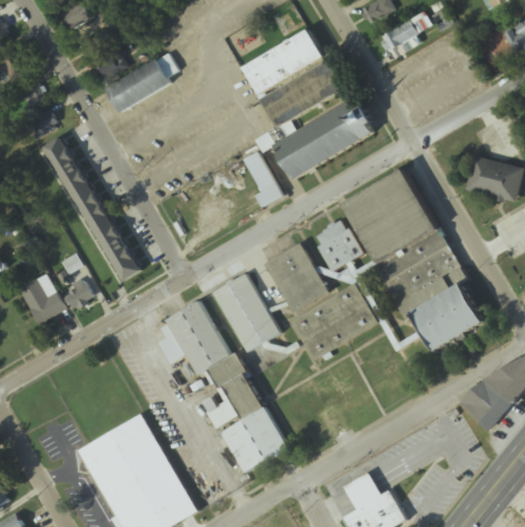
[(56,15),(66,30),(89,16),(80,0),(56,15)]
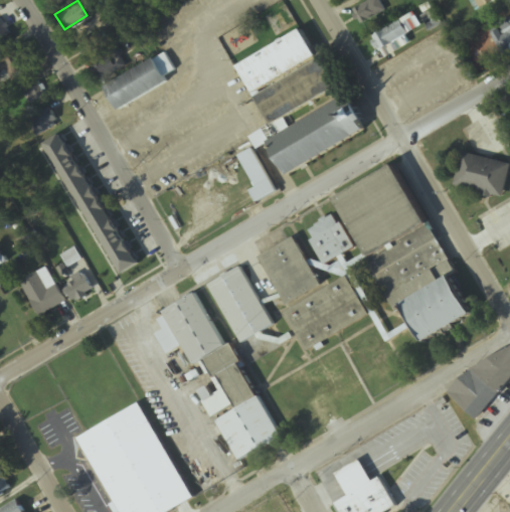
[(380,9),(375,0),(362,0),(349,9),(357,22),(380,9)]
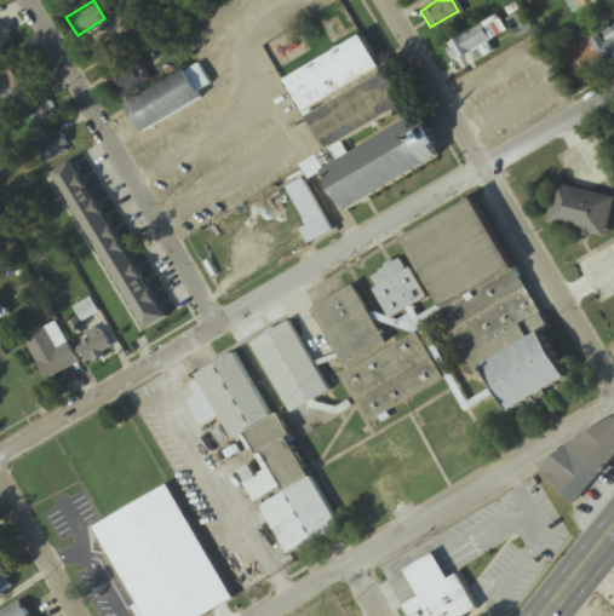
[(613,56),(613,19),(587,34),(602,62),(613,56)]
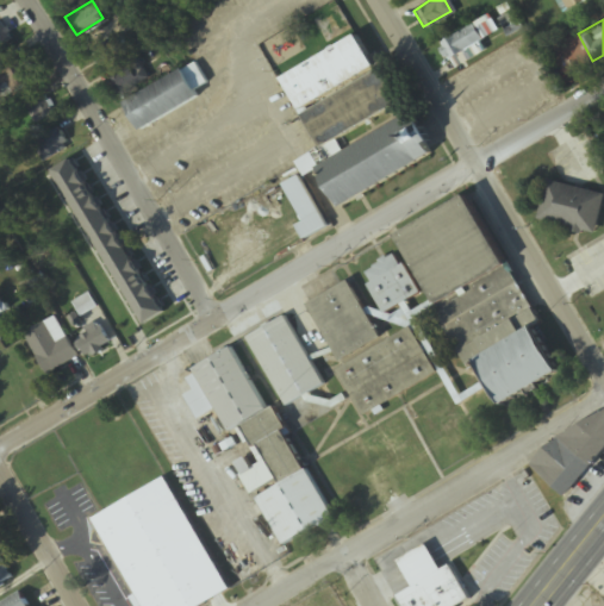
[(435,37),(441,57),(460,52),(461,56),(480,51),(473,26),(435,37)]
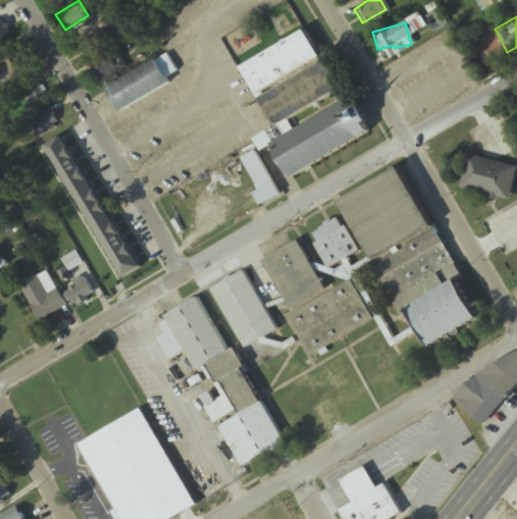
[(73,41),(82,55),(106,43),(98,28),(73,41)]
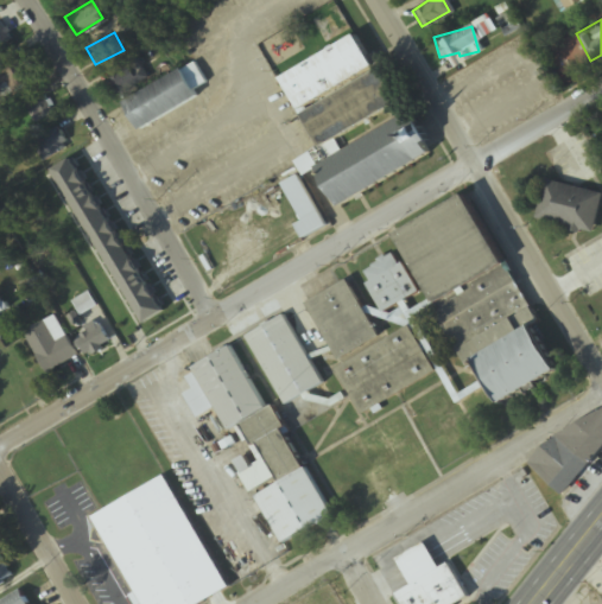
[(277,75),(295,107),(371,67),(352,33),(277,75)]
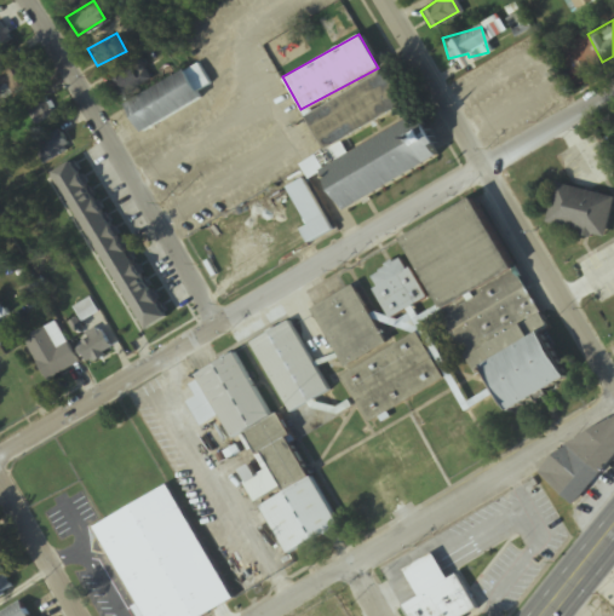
[(116,97),(147,80),(133,56),(103,72),(116,97)]
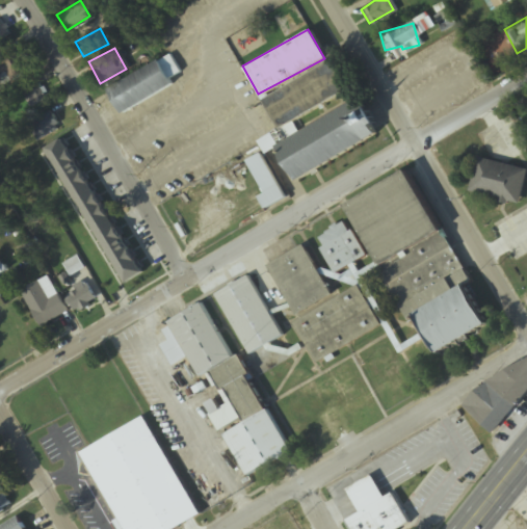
[(169,84),(165,77),(176,72),(167,54),(105,85),(117,111),(169,84)]
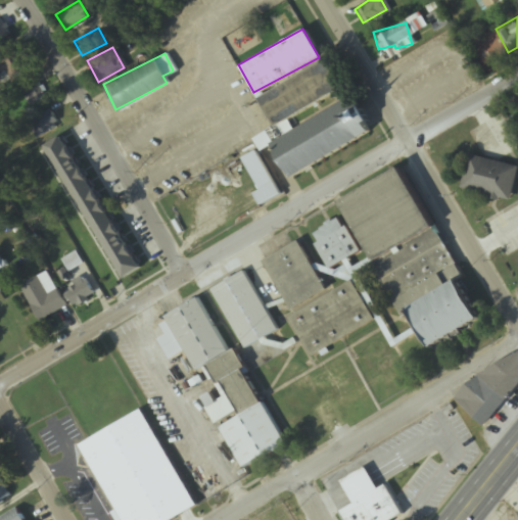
[(22,72),(18,54),(0,58),(0,78),(22,72)]
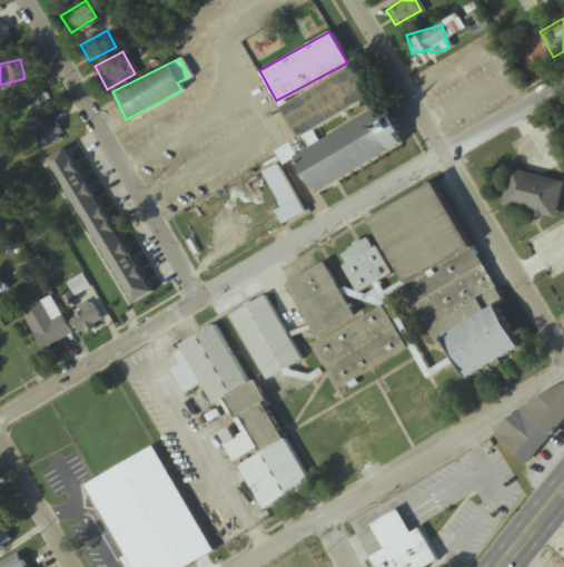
[(296,136),(370,95),(353,64),(279,105),(296,136)]
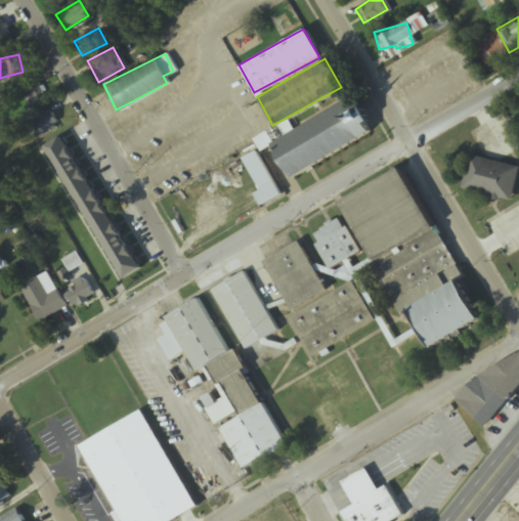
[(24,104),(41,96),(36,85),(18,93),(24,104)]
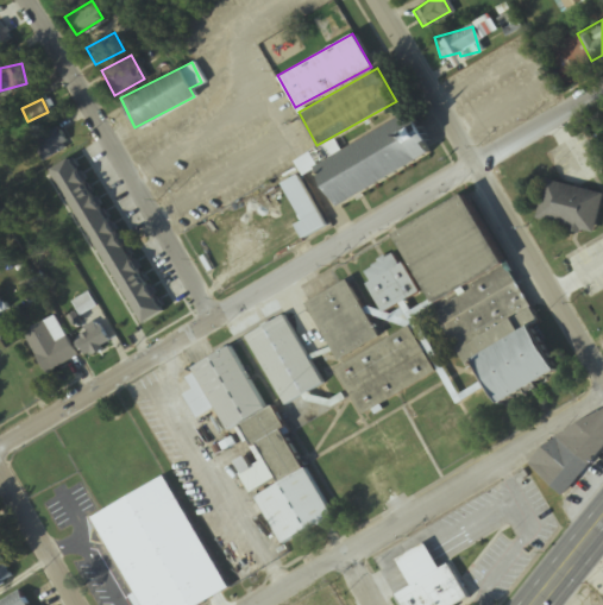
[(431,153),(410,113),(313,161),(333,201),(431,153)]
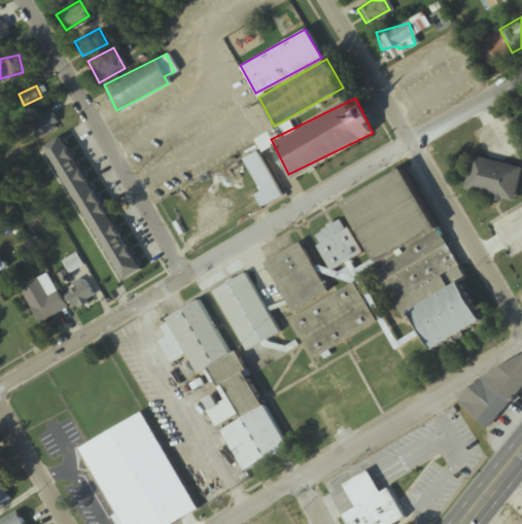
[(33,137),(56,127),(44,104),(22,114),(33,137)]
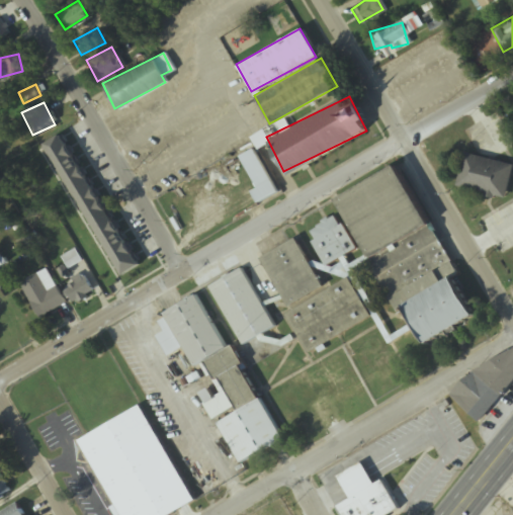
[(63,132),(44,142),(111,276),(132,266),(63,132)]
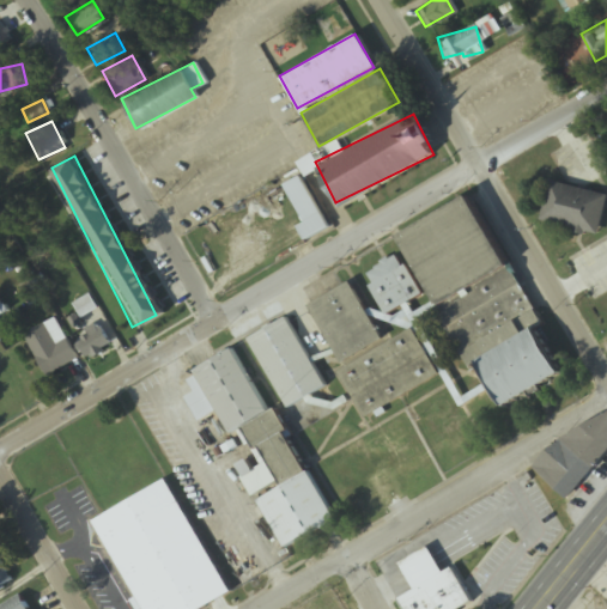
[(302,221),(295,225),(302,238),(325,226),(297,175),(281,183),(302,221)]
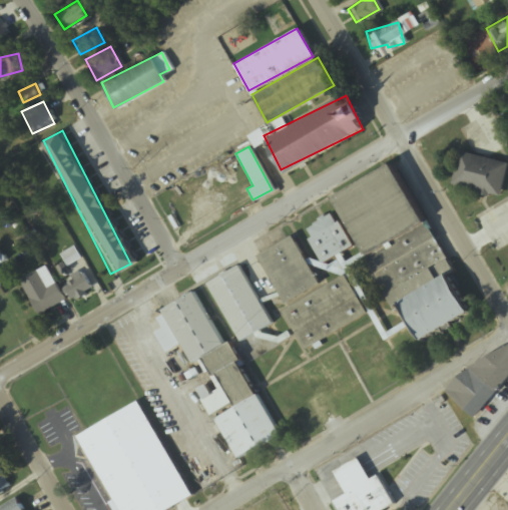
[(505,161),(456,150),(449,184),(497,194),(505,161)]
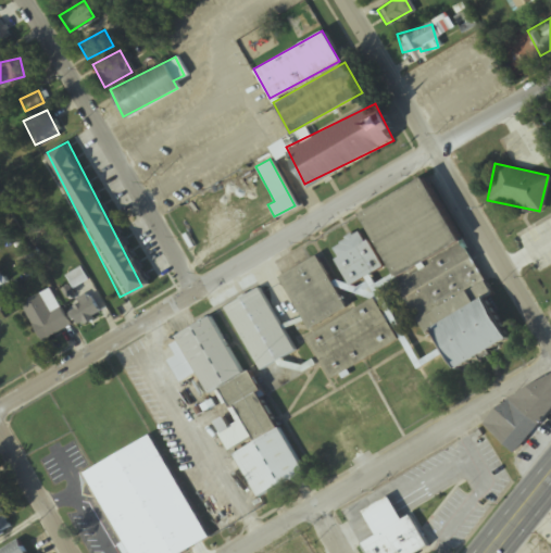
[(360,210),(392,273),(455,239),(424,177),(360,210)]
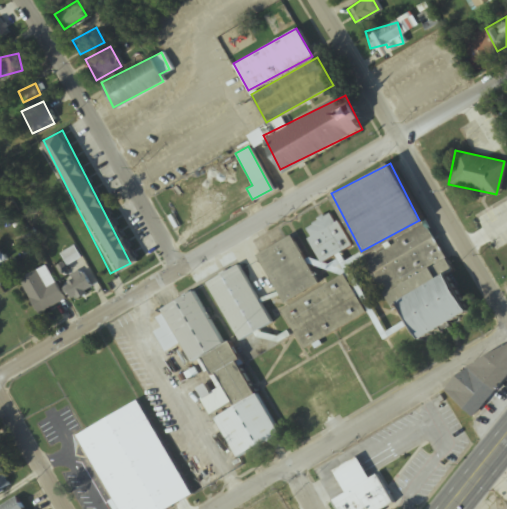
[(349,244),(329,210),(300,227),(320,261),(349,244)]
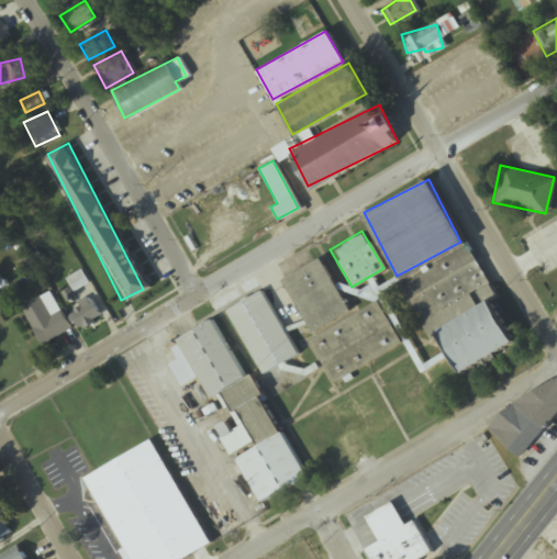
[(347,312),(319,258),(281,278),(309,332),(347,312)]
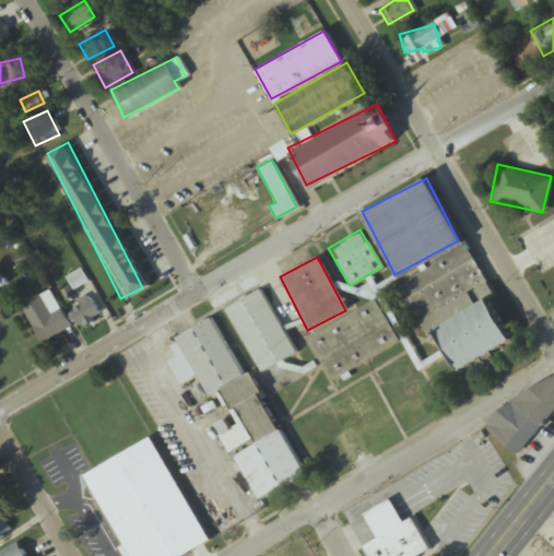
[(327,380),(400,342),(414,369),(448,352),(456,368),(508,341),(484,295),(488,292),(485,284),(414,320),(403,298),(389,306),(384,295),(304,335),(327,380)]
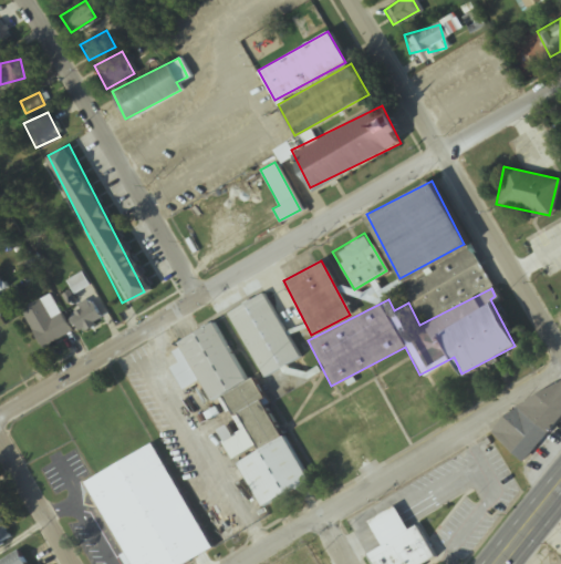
[(227,311),(261,376),(297,357),(262,293),(227,311)]
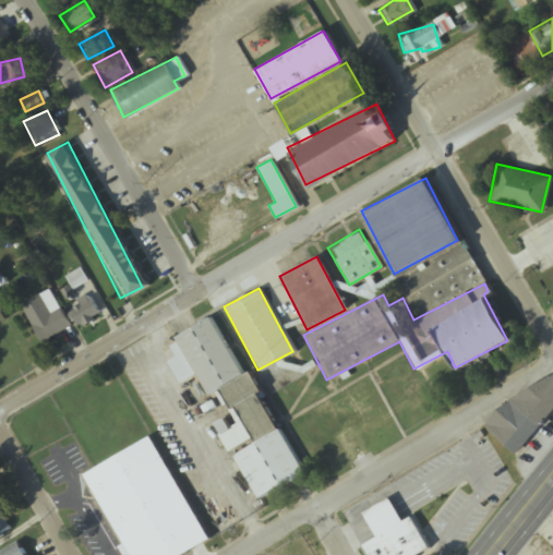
[(37,341),(67,327),(47,289),(19,303),(37,341)]
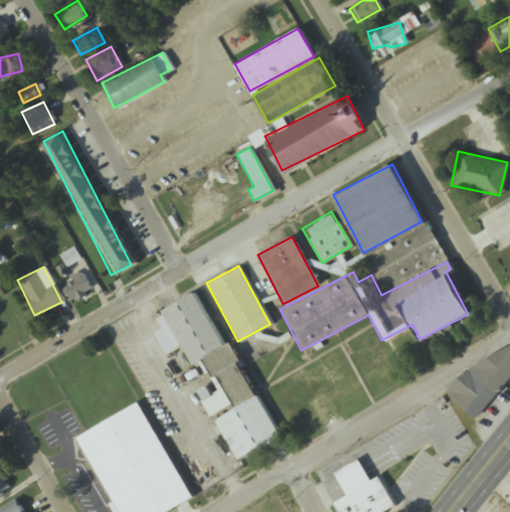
[(70,301),(91,289),(78,270),(59,282),(70,301)]
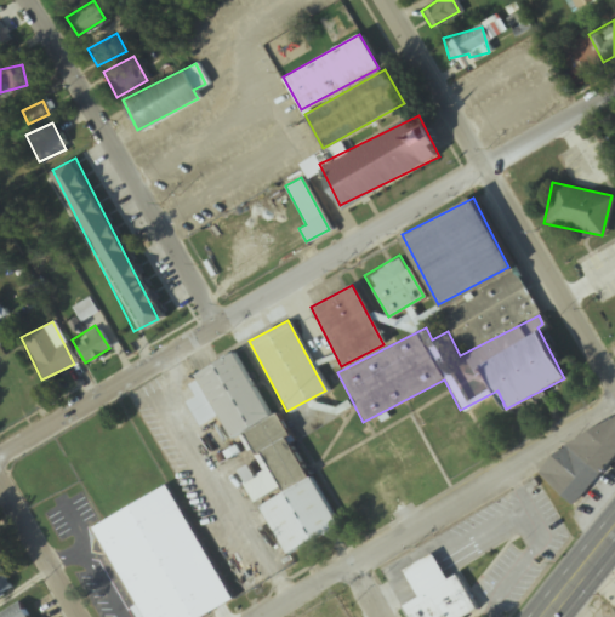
[(335,525),(275,413),(267,417),(233,353),(186,378),(194,395),(184,400),(198,424),(216,415),(231,443),(225,446),(282,554),(335,525)]
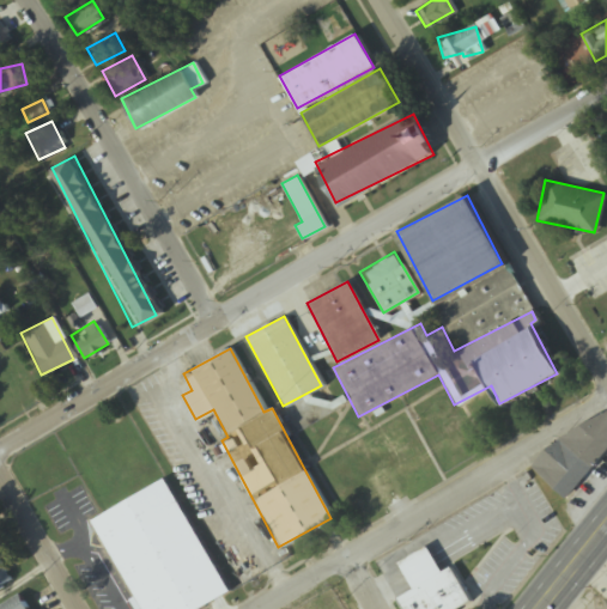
[(606,414),(532,451),(548,486),(606,456),(606,414)]
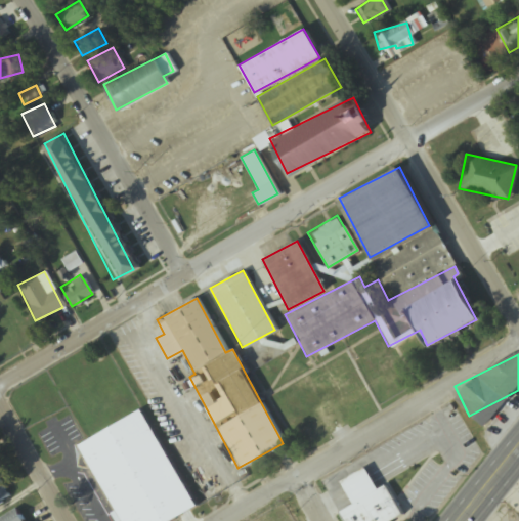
[(166,520),(191,509),(142,408),(78,440),(118,520),(166,520)]
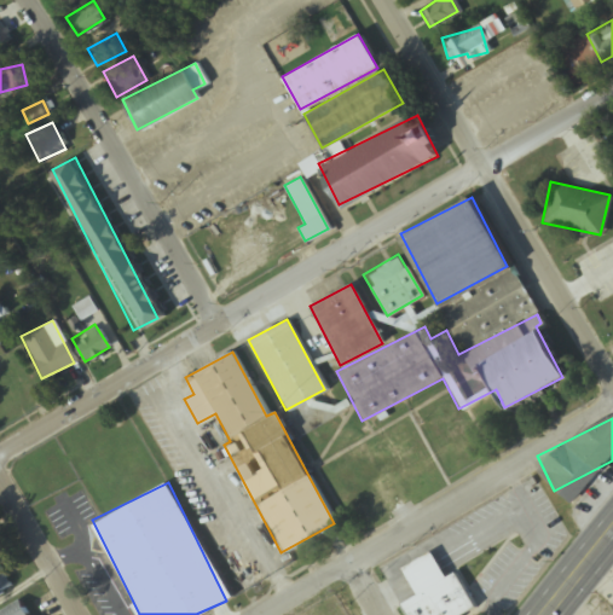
[(461,614),(472,609),(454,573),(398,602),(404,614),(461,614)]
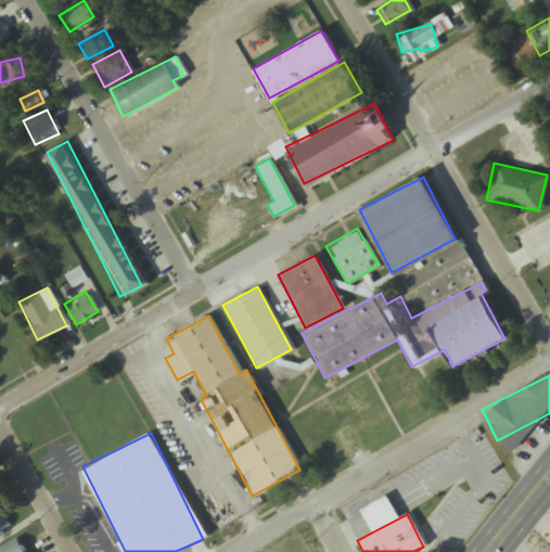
[(0,551),(26,551),(18,538),(0,547),(0,551)]
